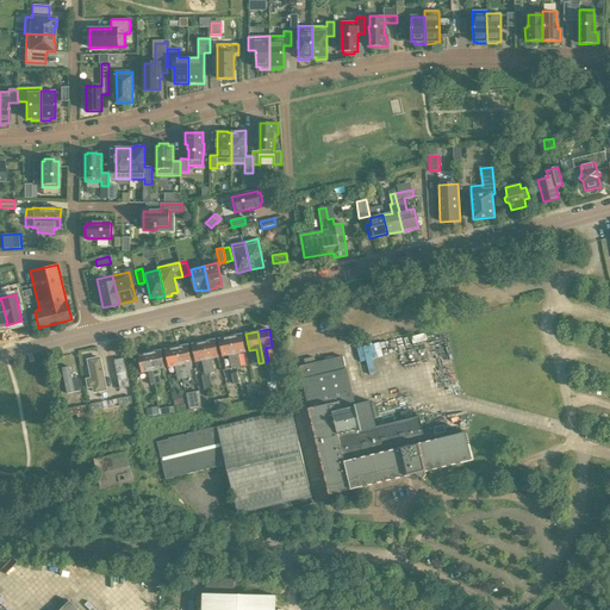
[(237,334),(230,335),(237,367),(242,367),(238,353),(246,352),(242,334),(237,335),(237,334)]
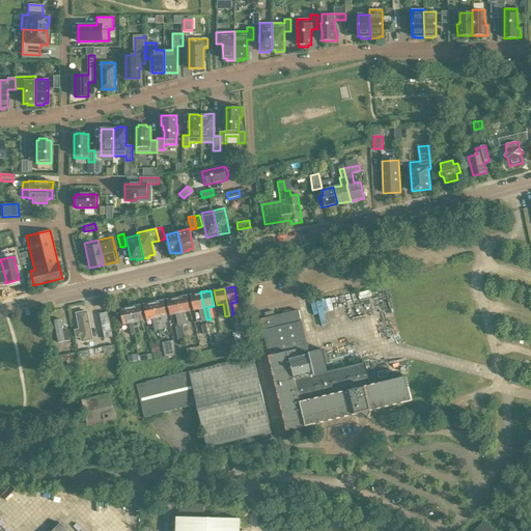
[(370,290),(358,294),(359,300),(371,296),(370,290)]
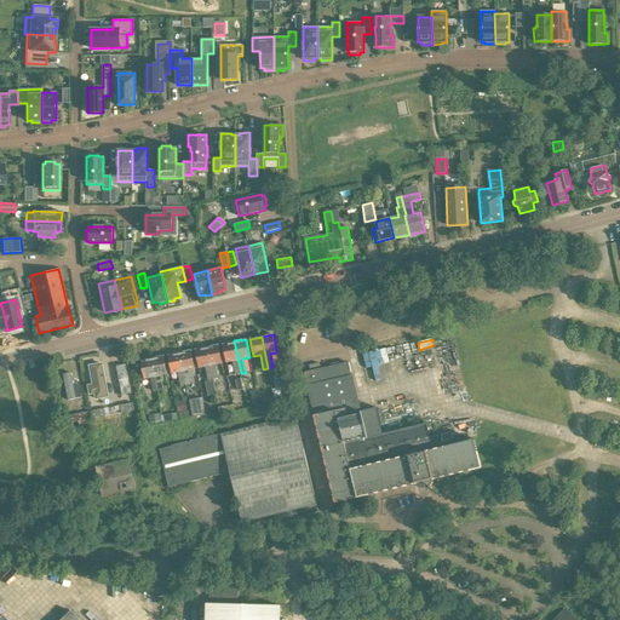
[(241,373),(234,340),(228,342),(228,343),(223,344),(227,362),(233,361),(236,374),(241,373)]
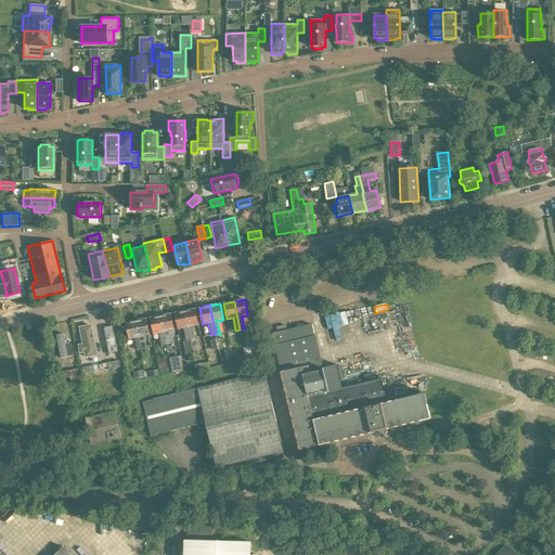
[(191,308),(185,309),(191,339),(195,338),(193,326),(198,325),(195,309),(191,310),(191,308)]
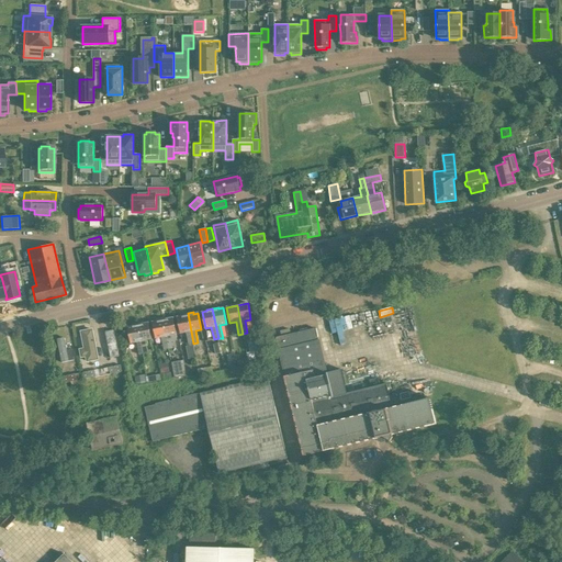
[(193,344),(188,313),(181,315),(181,316),(177,317),(180,333),(187,332),(189,345),(193,344)]
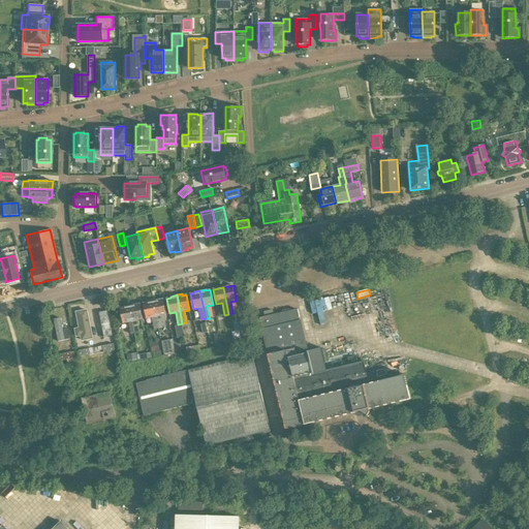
[(153,300),(159,329),(163,328),(161,321),(167,320),(165,314),(166,314),(163,299),(159,300),(159,299),(153,300)]
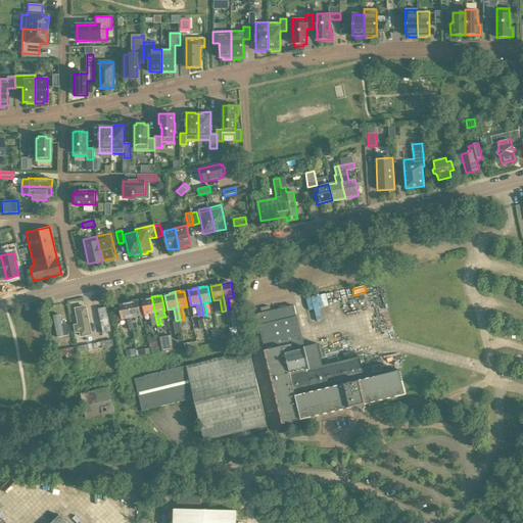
[(152,325),(157,325),(151,296),(145,297),(146,298),(142,299),(145,315),(150,314),(152,325)]
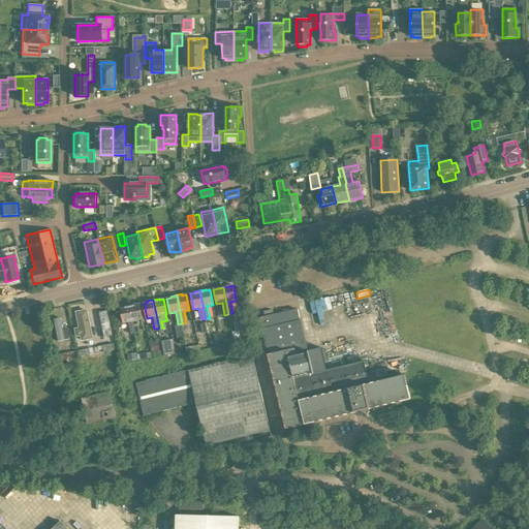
[(135,304),(129,305),(135,333),(139,332),(137,320),(143,319),(139,304),(135,305),(135,304)]
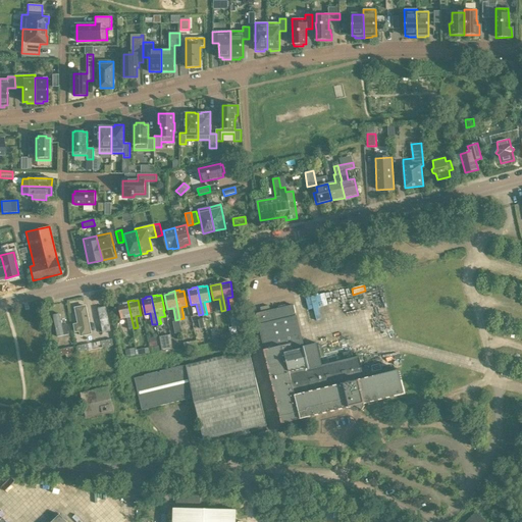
[(134,328),(127,301),(122,302),(122,303),(118,304),(123,330),(134,328)]
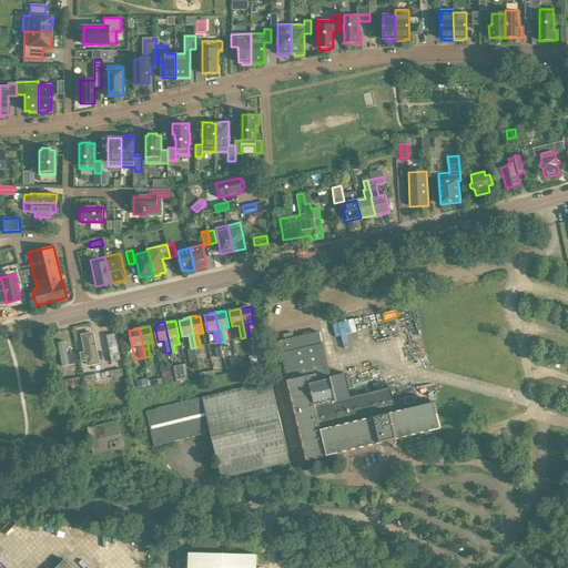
[(282,354),(288,381),(287,381),(290,389),(292,397),(291,397),(292,402),(293,402),(294,409),(295,414),(296,414),(297,422),(298,427),(298,426),(301,434),(300,434),(301,438),(302,438),(303,444),(304,449),(304,448),(305,456),(306,462),(379,444),(387,442),(394,446),(397,442),(396,442),(395,439),(442,428),(435,402),(406,408),(396,412),(391,389),(351,398),(344,374),(331,377),(323,344),(322,345),(321,341),(322,341),(320,332),(280,342),(281,350),(283,350),(284,354),(282,354)]
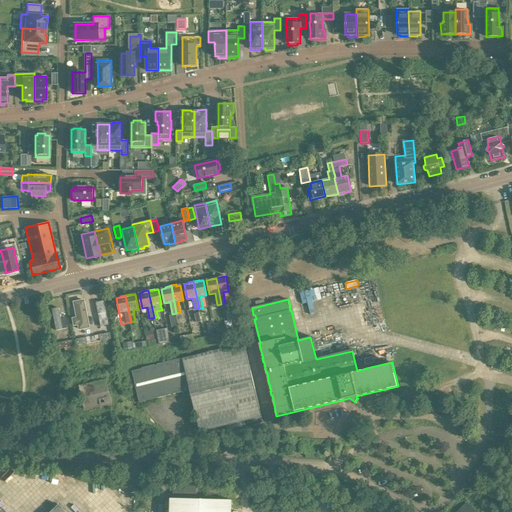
[(94,302),(97,325),(107,324),(103,301),(94,302)]
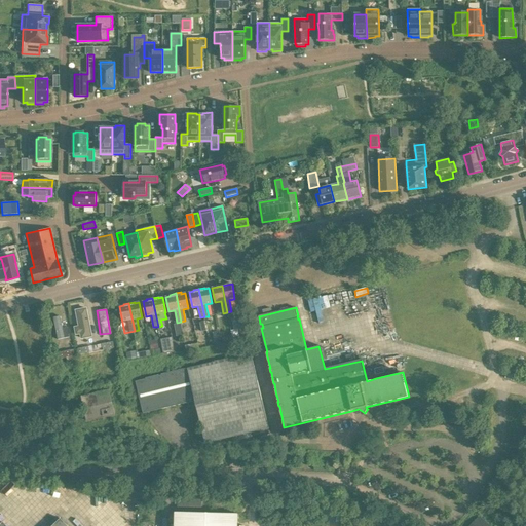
[(83,310),(72,312),(76,340),(87,338),(83,310)]
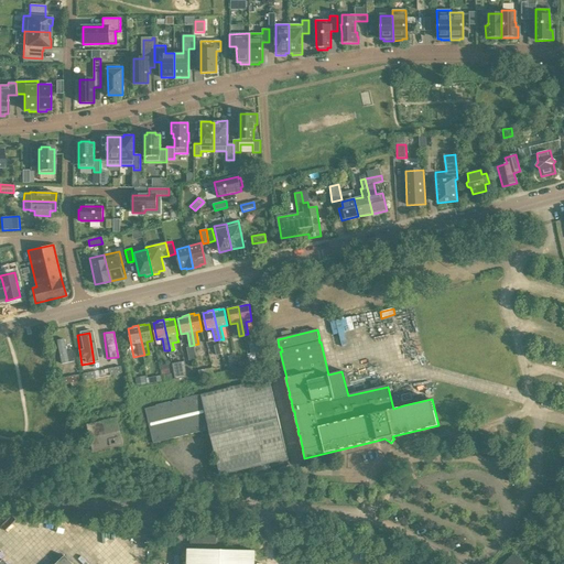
[(261,353),(258,333),(250,334),(251,342),(249,343),(251,354),(255,354),(257,360),(261,353)]
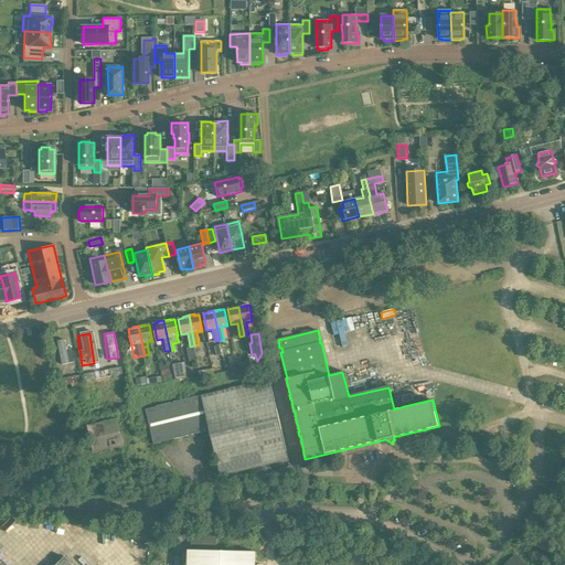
[(57,368),(72,365),(71,353),(63,354),(61,342),(54,342),(57,368)]
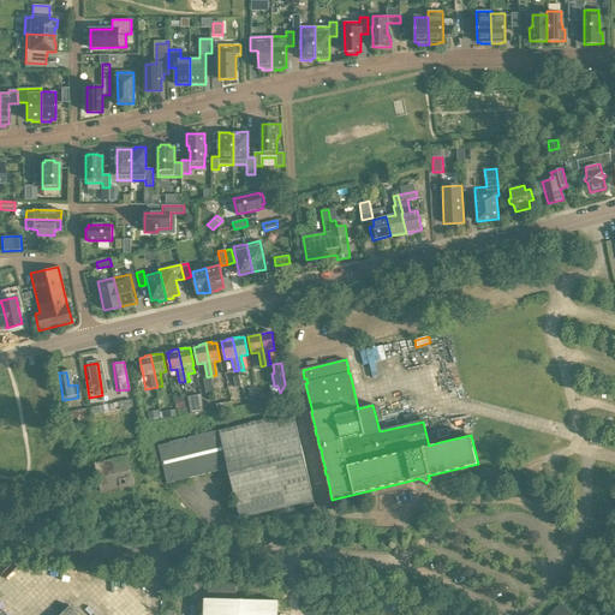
[(213,392),(210,377),(203,378),(207,393),(213,392)]
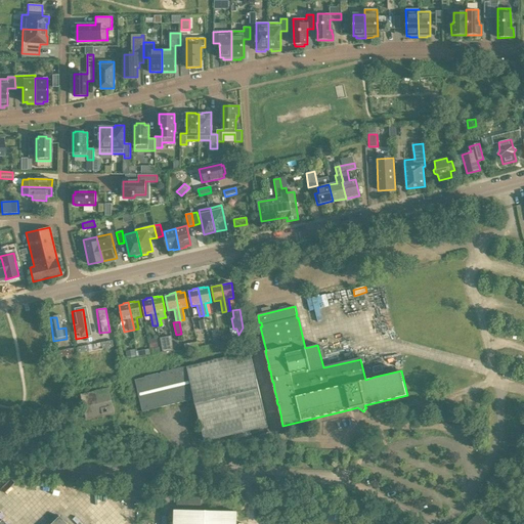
[(163,353),(172,352),(174,351),(171,337),(160,339),(163,353)]
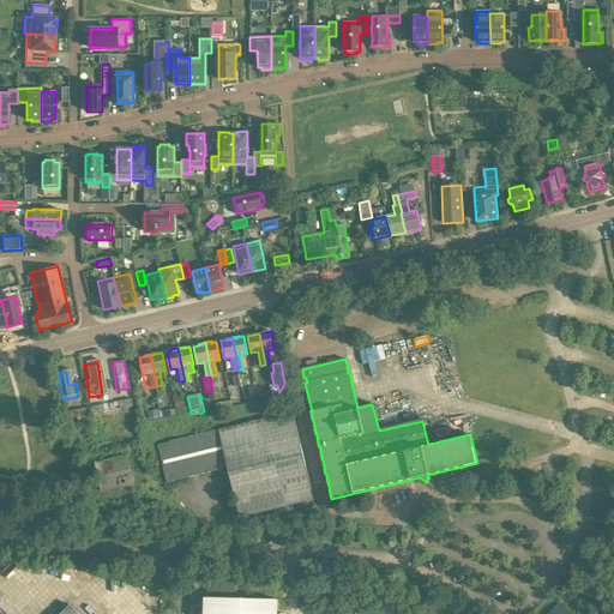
[(217,410),(233,407),(230,399),(216,403),(217,410)]
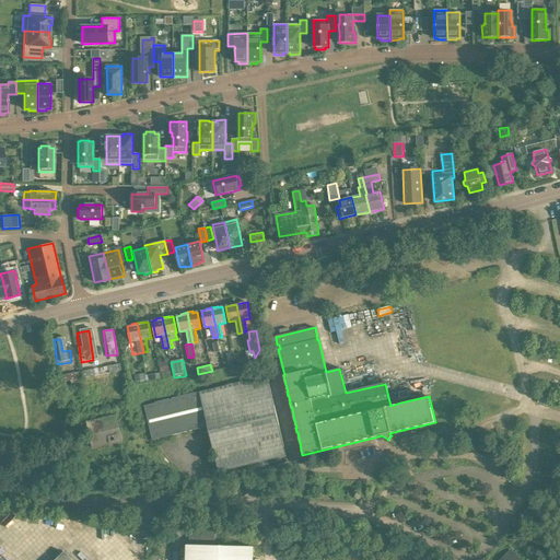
[(74,373),(63,375),(65,382),(70,381),(71,387),(81,385),(80,378),(82,378),(81,372),(74,373)]
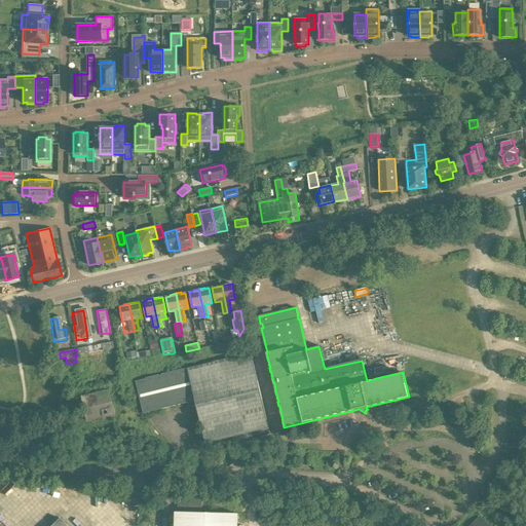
[(125,352),(126,360),(136,359),(135,350),(125,352)]
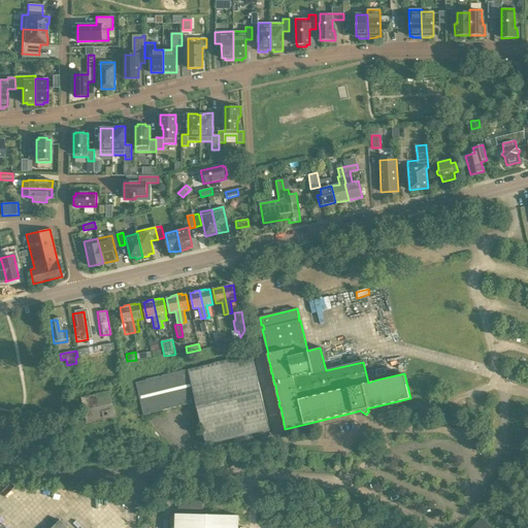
[(196,402),(202,431),(206,444),(232,438),(234,451),(257,446),(255,436),(270,433),(269,430),(269,429),(252,355),(188,370),(189,370),(136,383),(143,415),(196,402)]
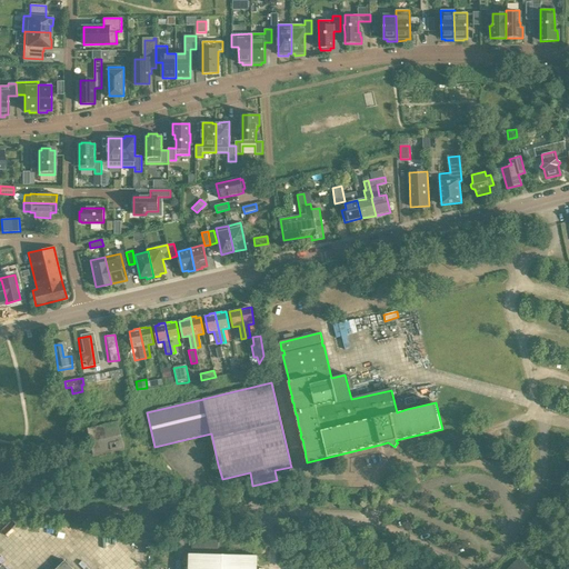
[(95,456),(123,449),(118,423),(89,430),(95,456)]
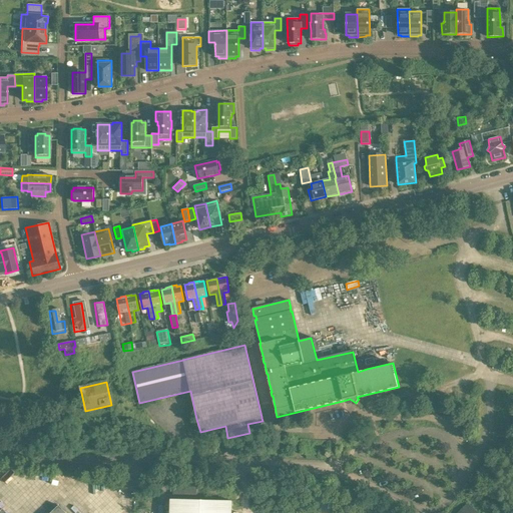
[(172,487),(172,499),(196,499),(196,488),(172,487)]
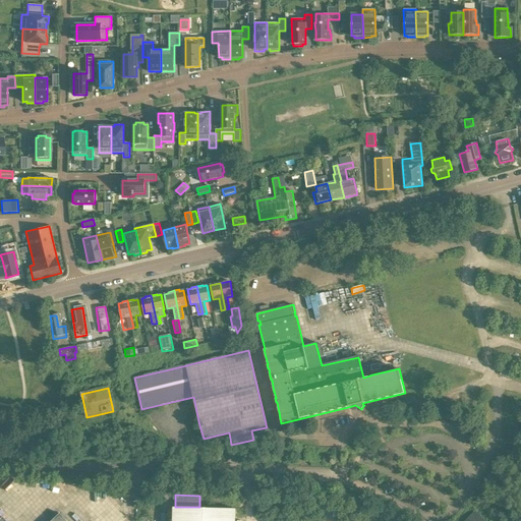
[(234,520),(235,509),(174,507),(173,520),(234,520)]
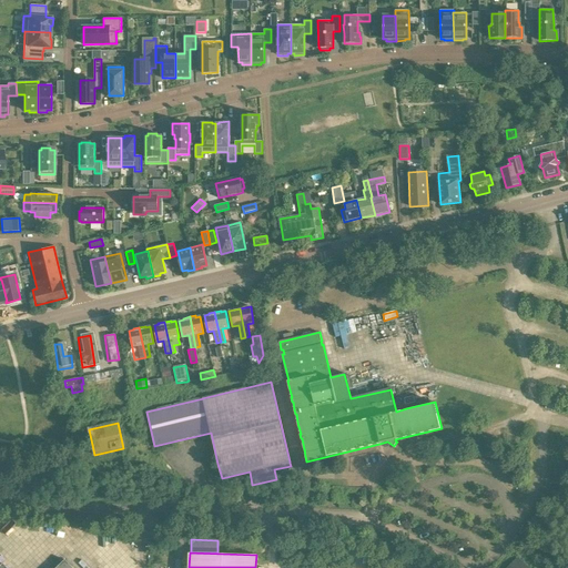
[(528,567),(518,557),(507,567),(528,567)]
